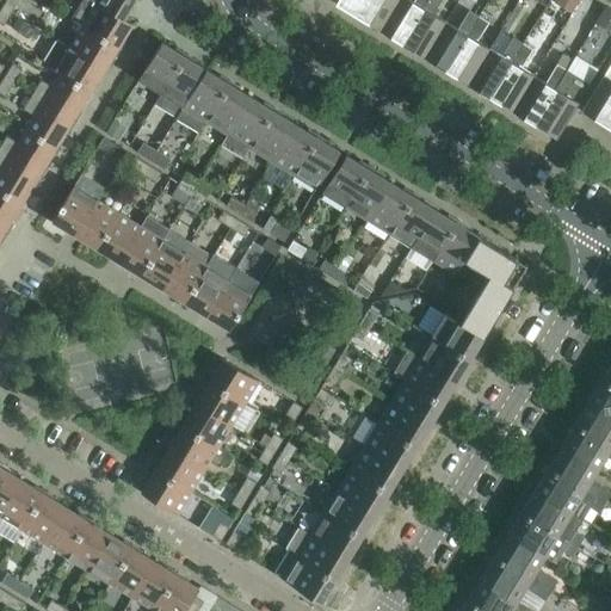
[(19,0),(6,0),(2,6),(12,12),(19,0)]
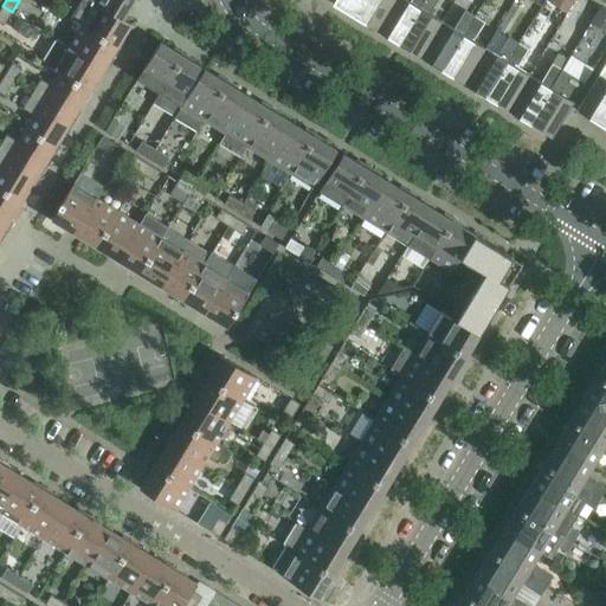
[(131,24),(123,19),(91,0),(82,0),(71,18),(83,25),(118,46),(131,24)]
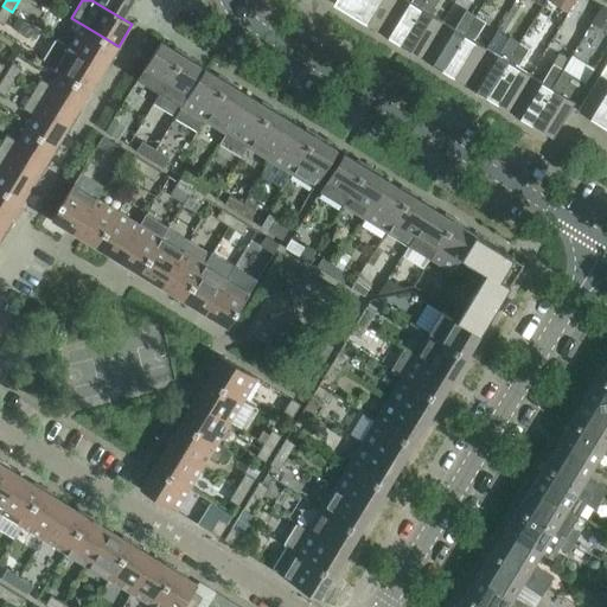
[(91,0),(123,19),(134,0),(91,0)]
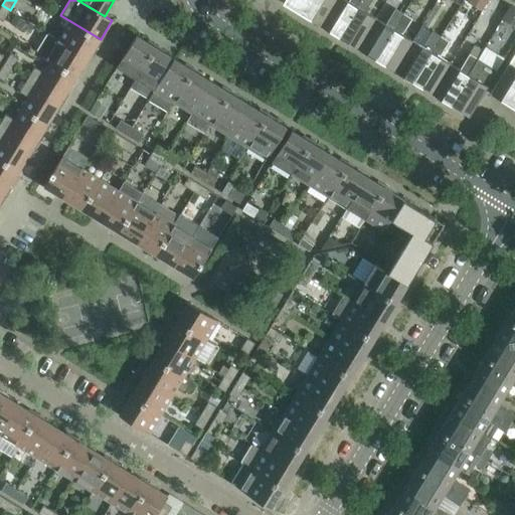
[(284,0),(283,2),(321,25),(335,0),(284,0)]
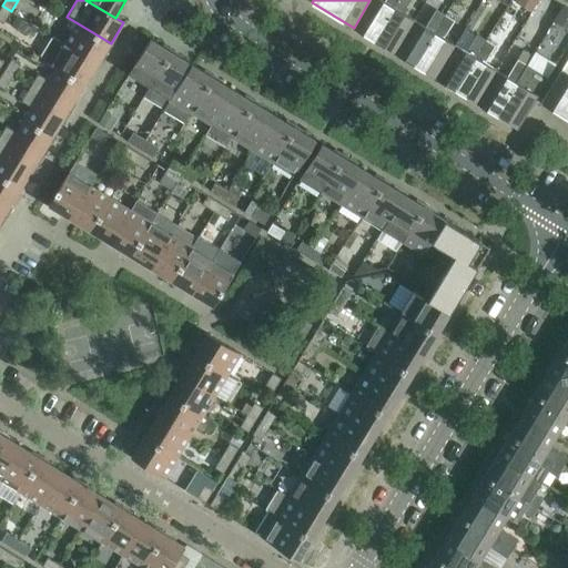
[(385,0),(384,2),(381,0),(369,0),(354,28),(374,40),(397,0),(385,0)]
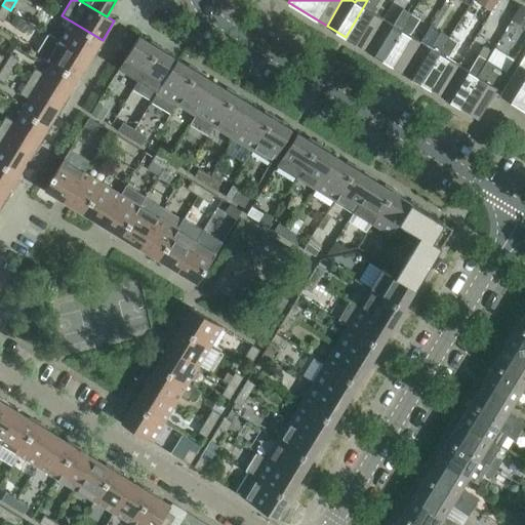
[(372,12),(378,0),(367,0),(346,37),(364,49),(382,18),(372,12)]
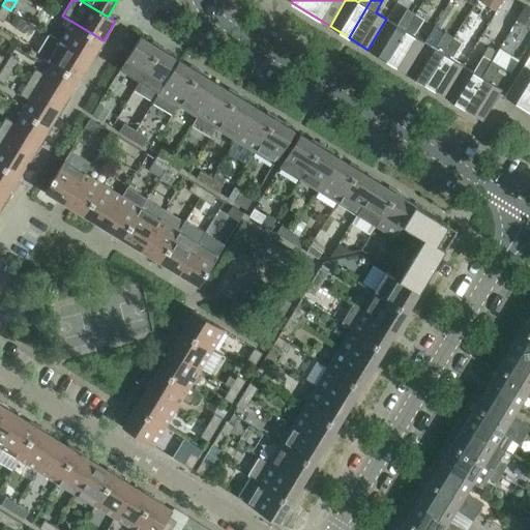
[(0,9),(0,20),(3,22),(10,10),(2,5),(0,9)]
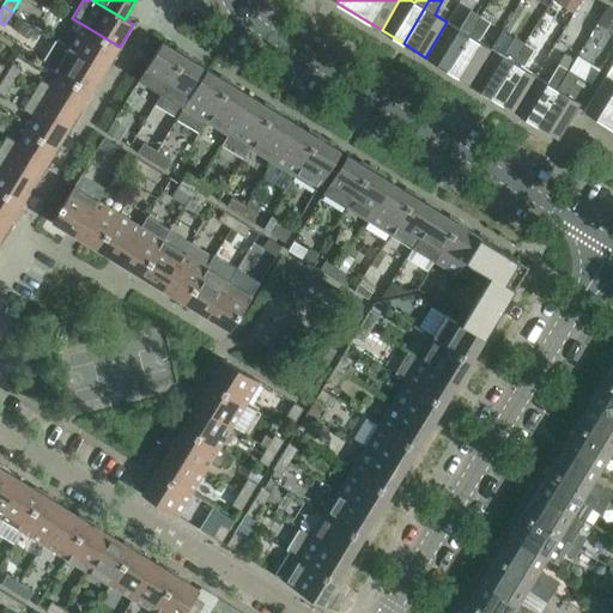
[(612,10),(607,7),(598,24),(612,32),(612,10)]
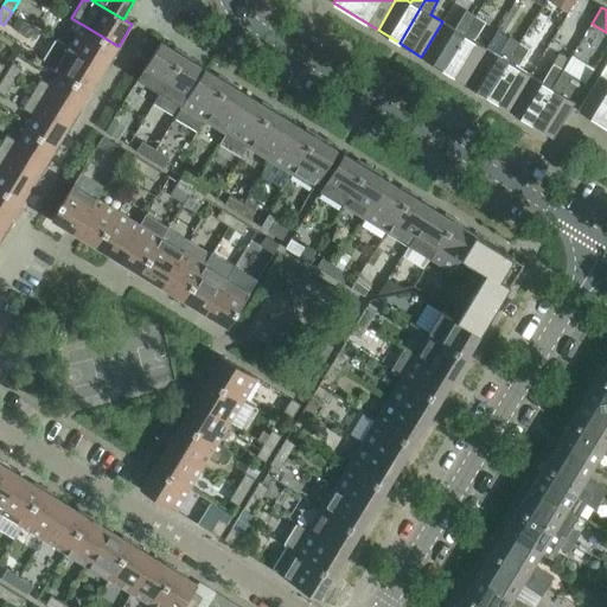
[(466,11),(454,29),(442,21),(421,57),(443,70),(475,17),(466,11)]
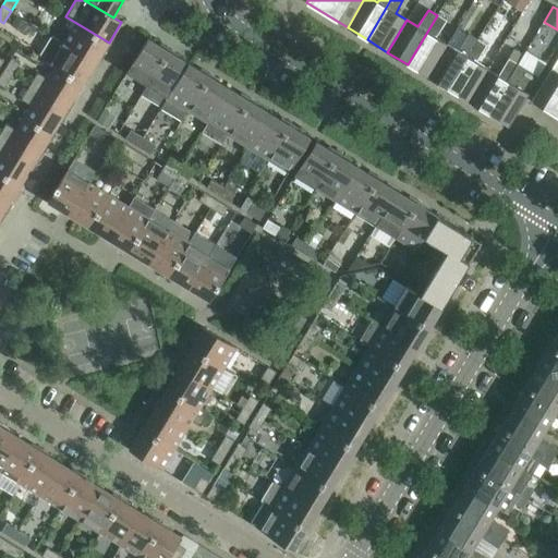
[(16,15),(11,25),(23,33),(28,23),(16,15)]
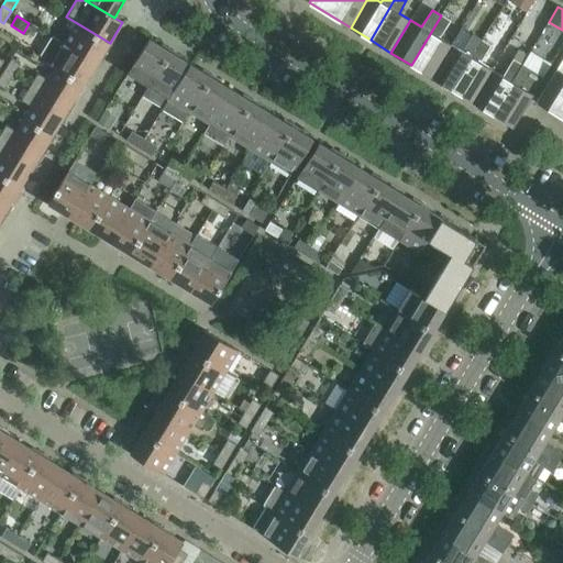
[(440,37),(450,21),(441,15),(411,65),(431,77),(451,44),(440,37)]
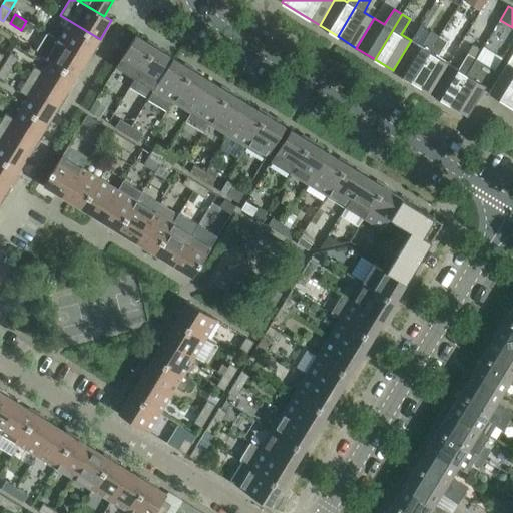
[(100,39),(70,21),(58,39),(88,58),(100,39)]
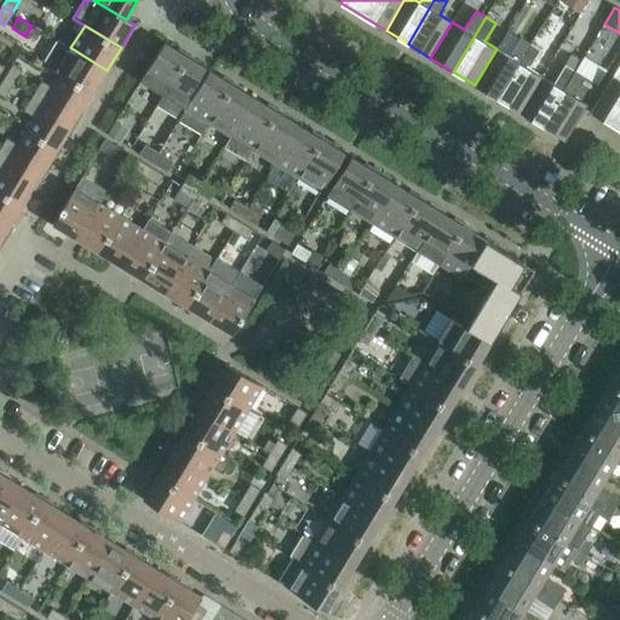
[(521,38),(509,57),(497,49),(475,85),(498,98),(530,44),(521,38)]
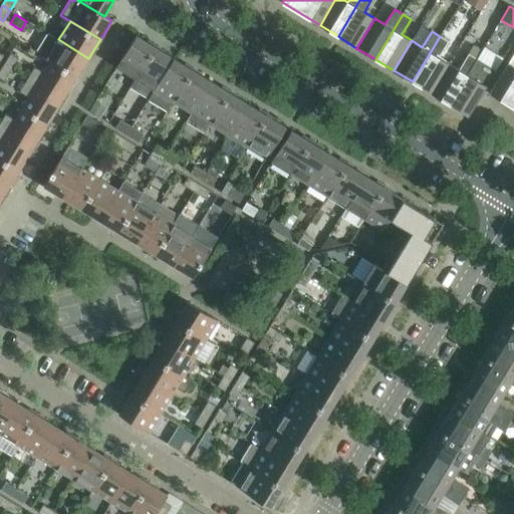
[(88,58),(58,39),(48,33),(37,52),(51,61),(77,77),(88,58)]
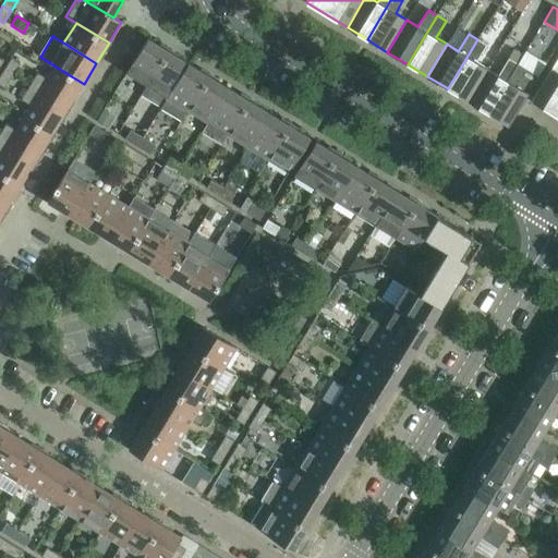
[(148,38),(126,73),(147,86),(169,51),(148,38)]
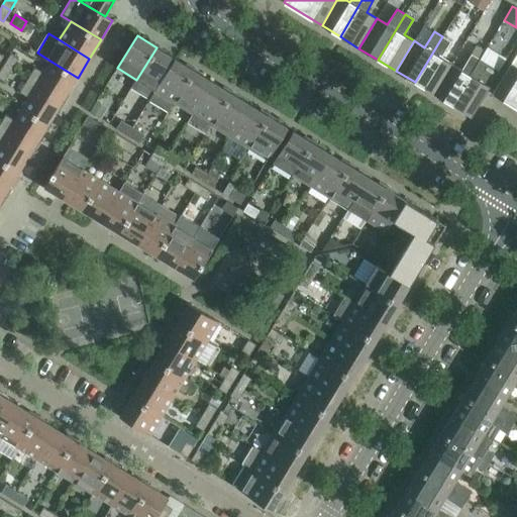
[(441,58),(450,41),(442,36),(415,82),(433,94),(451,64),(441,58)]
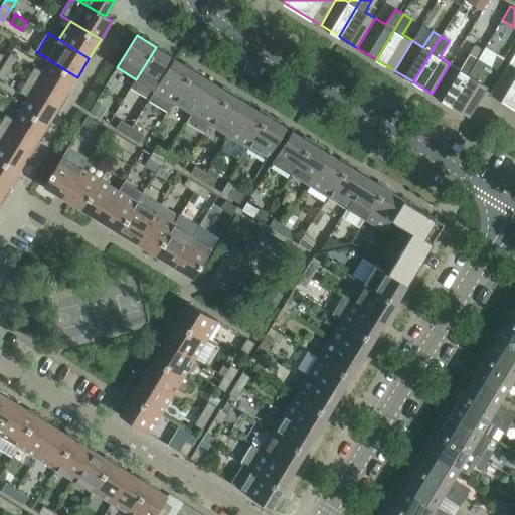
[(156,47),(136,79),(130,89),(149,101),(174,58),(156,47)]
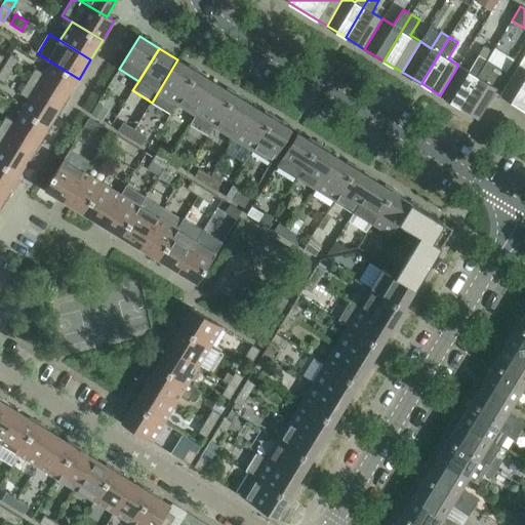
[(18,61),(10,55),(3,67),(11,72),(18,61)]
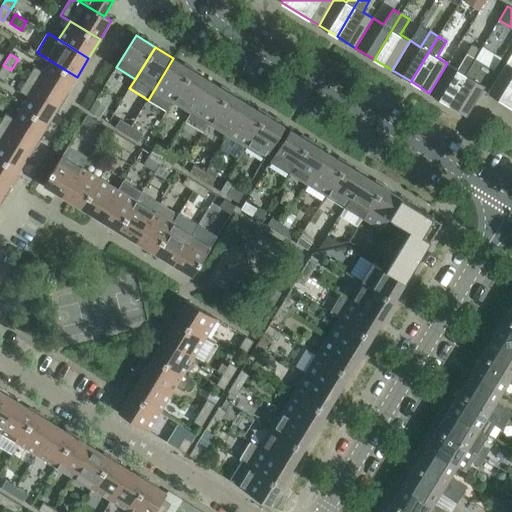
[(467,54),(457,69),(447,63),(429,93),(448,104),(475,59),(467,54)]
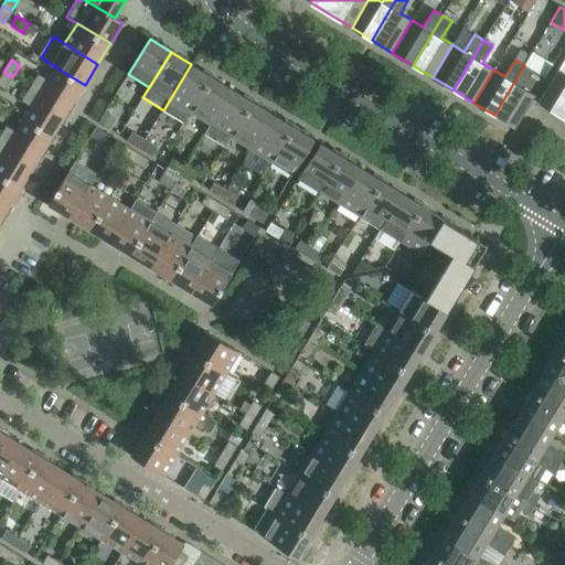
[(183,123),(190,112),(212,77),(191,64),(163,110),(183,123)]
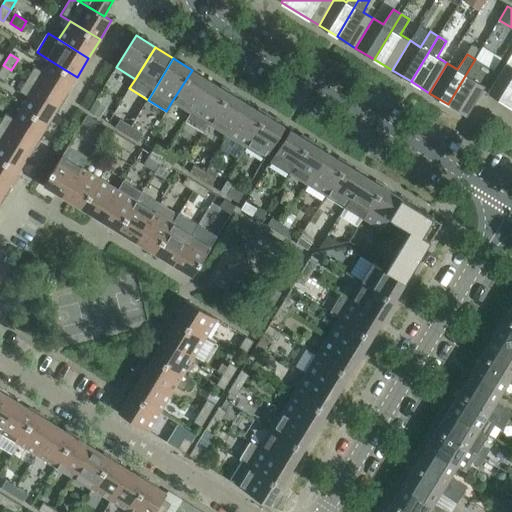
[(493,70),(475,59),(448,104),(466,115),(493,70)]
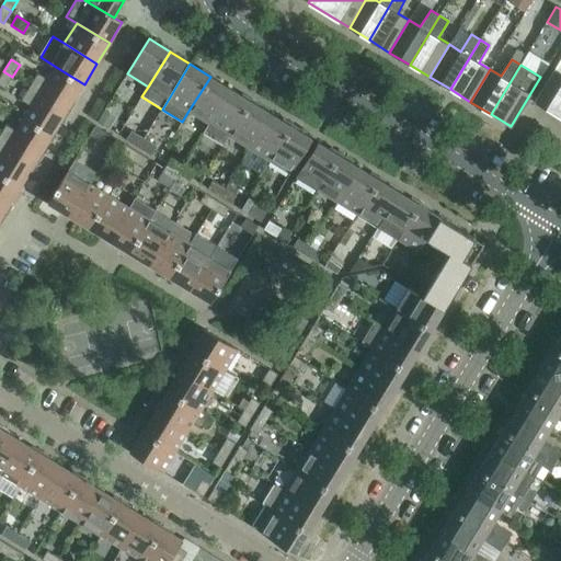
[(56,67),(48,80),(37,73),(30,87),(68,111),(84,84),(56,67)]
